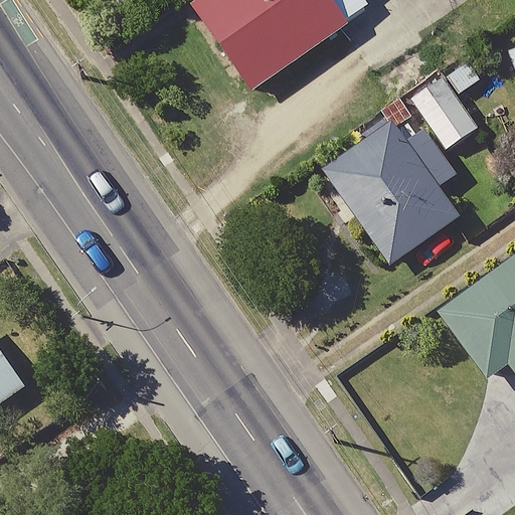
[(344,24),(327,0),(193,0),(188,3),(247,91),(344,24)]
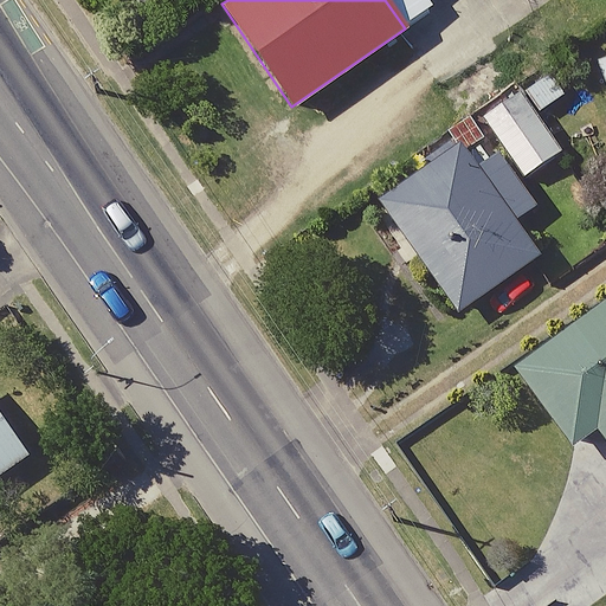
[(605,56),(595,60),(605,89),(605,56)]
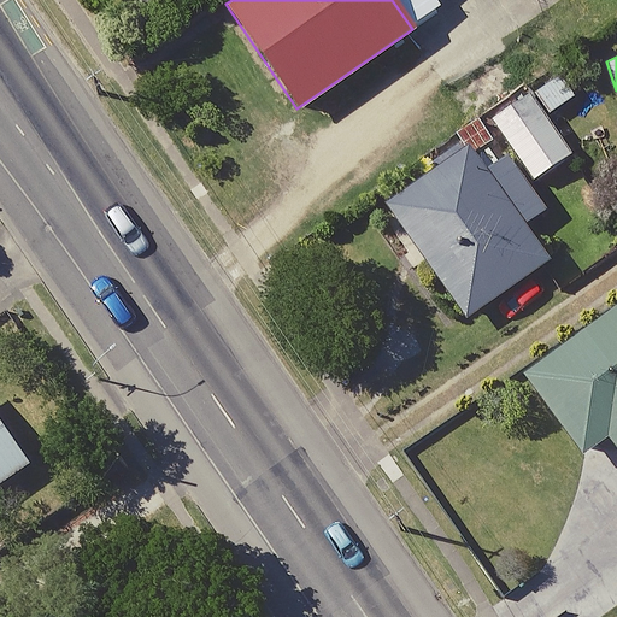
[(492,116),(534,183),(575,158),(533,90),(492,116)]
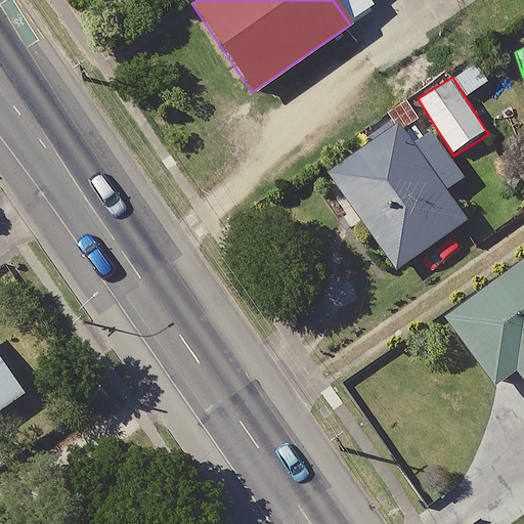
[(398,123),(324,172),(392,271),(465,223),(398,123)]
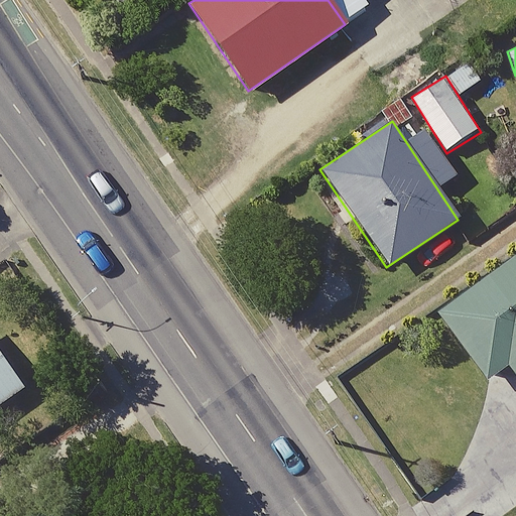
[(515,255),(436,312),(487,382),(507,368),(515,380),(515,255)]
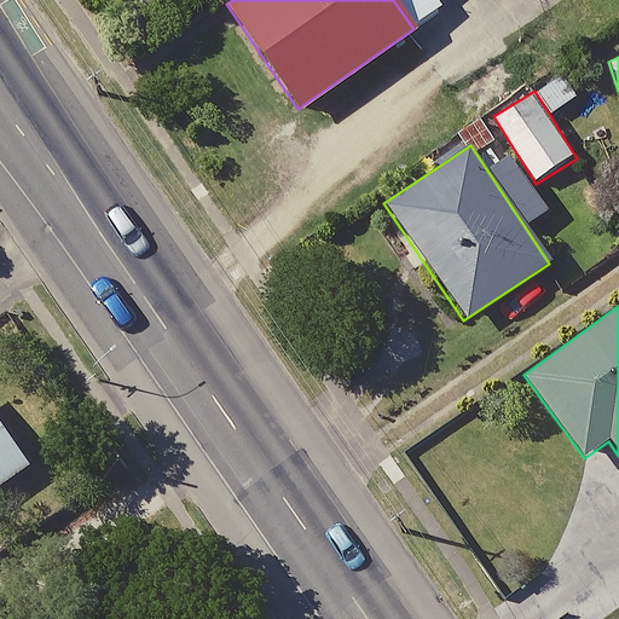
[(0,426),(0,485),(28,466),(0,426)]
